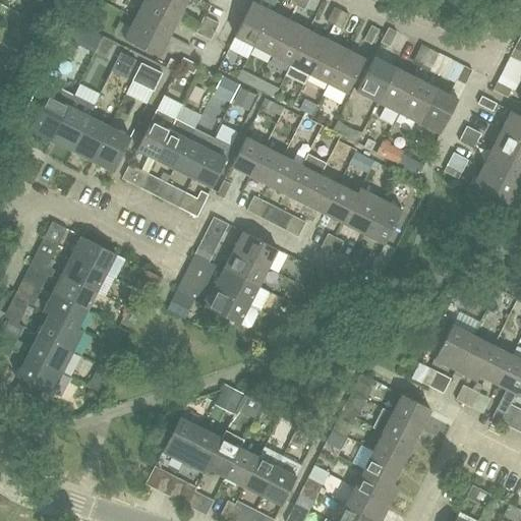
[(169,36),(180,15),(150,0),(143,0),(134,18),(169,36)]
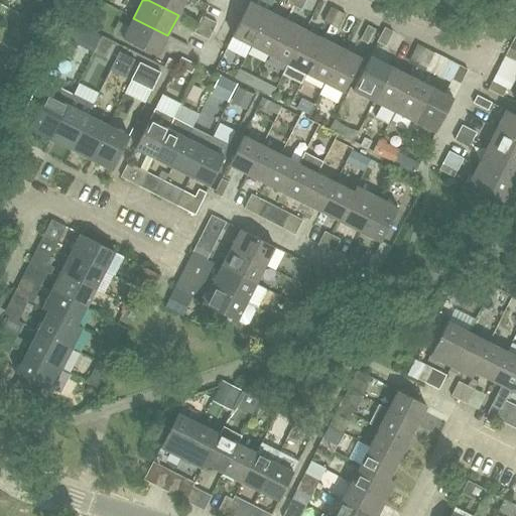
[(148,0),(178,15),(184,0),(148,0)]
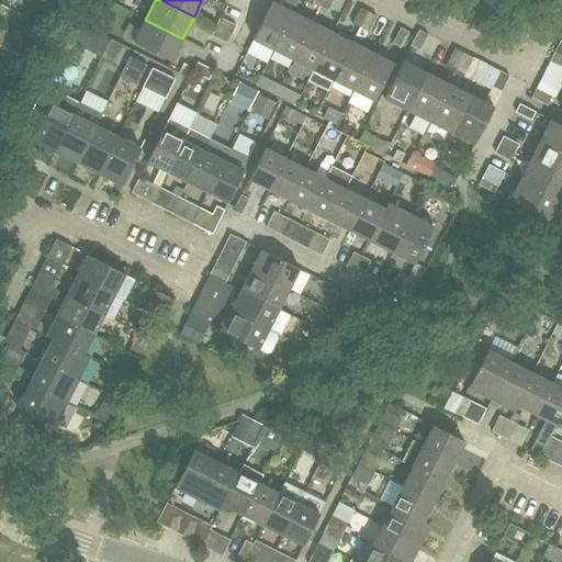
[(323,0),(321,7),(328,11),(333,0),(323,0)]
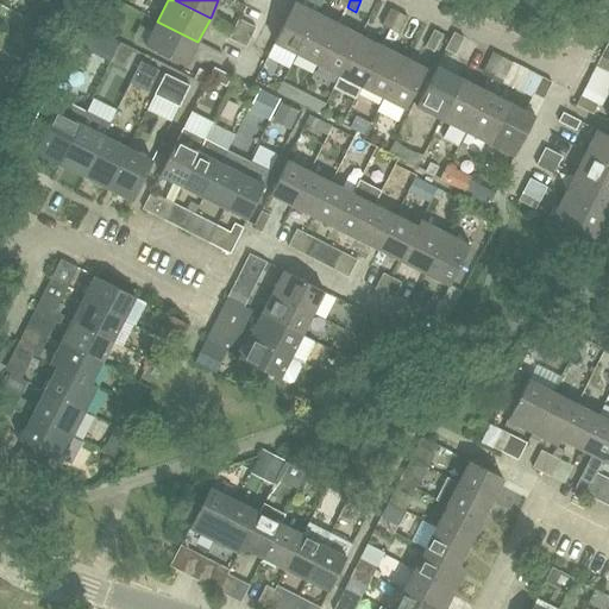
[(296,54),(316,13),(294,2),(274,43),(296,54)]
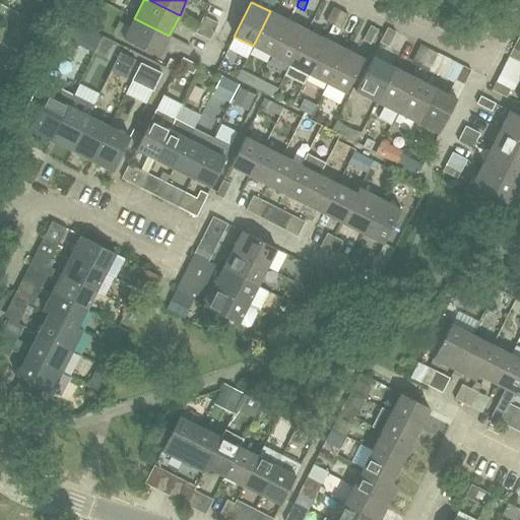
[(333,25),(340,11),(333,7),(326,21),(333,25)]
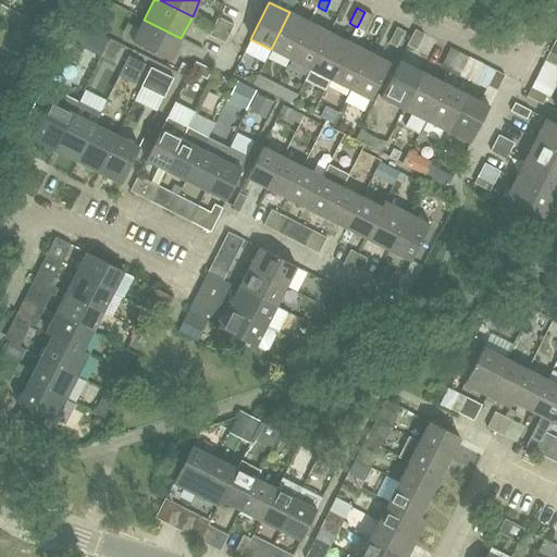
[(291,60),(309,23),(289,12),(271,49),(291,60)]
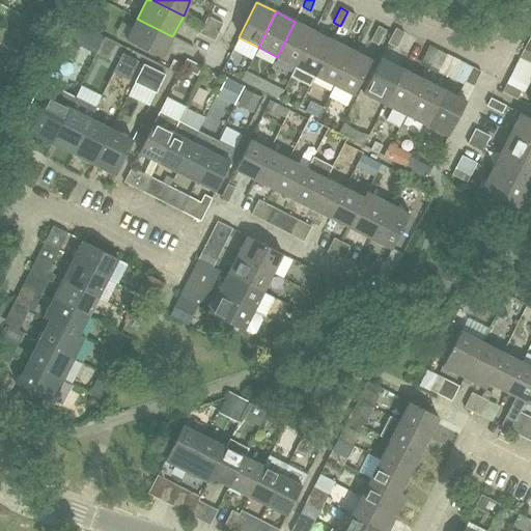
[(355,16),(347,11),(340,26),(347,30),(355,16)]
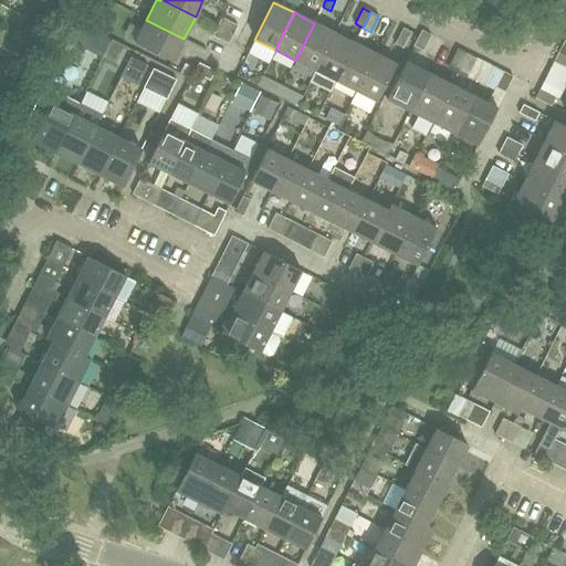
[(217,28),(233,35),(238,27),(222,18),(217,28)]
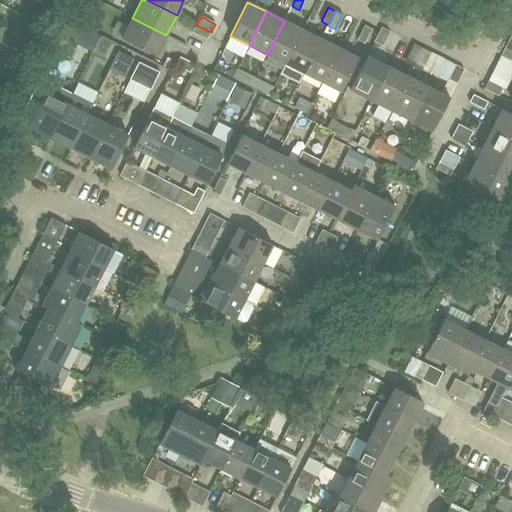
[(155,56),(166,35),(132,18),(122,39),(155,56)]
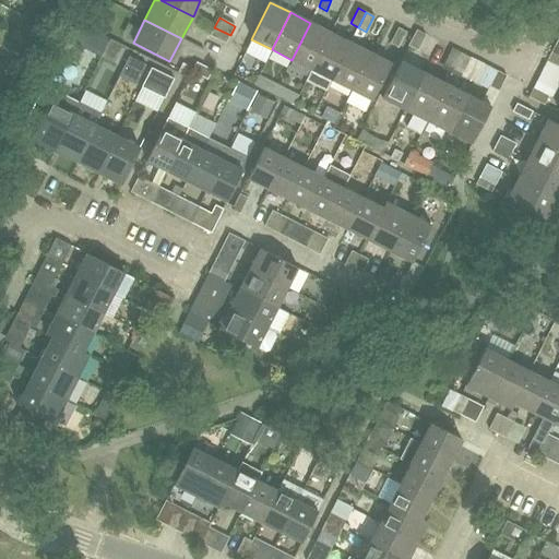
[(31,44),(40,25),(32,21),(22,39),(30,44),(31,44)]
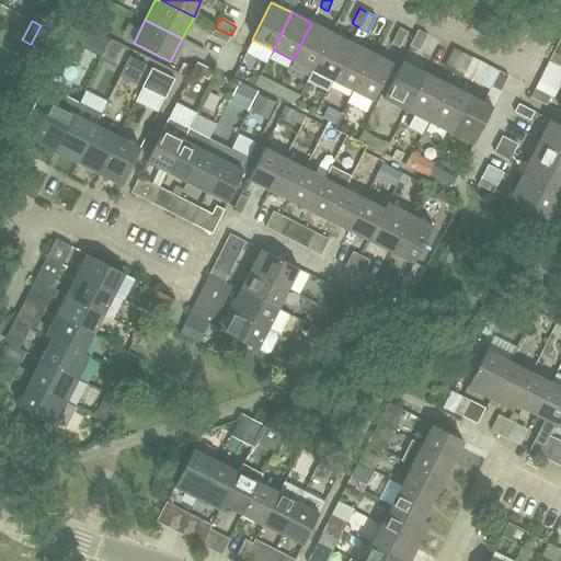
[(312,70),(331,33),(311,23),(293,60),(312,70)]
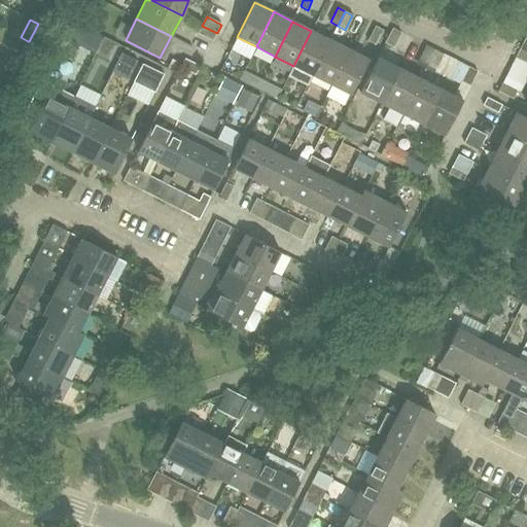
[(81,45),(89,30),(74,23),(66,38),(81,45)]
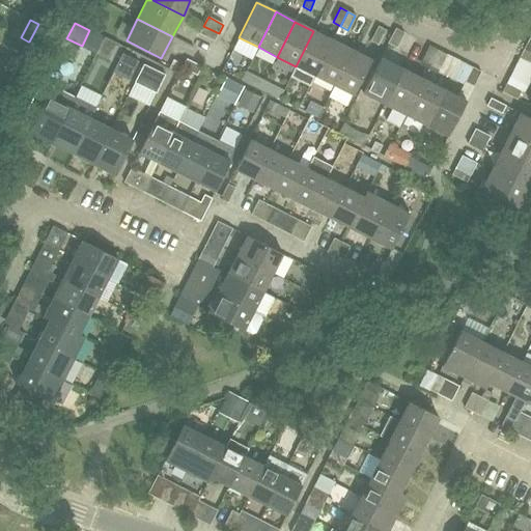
[(219,33),(203,26),(199,34),(215,42),(219,33)]
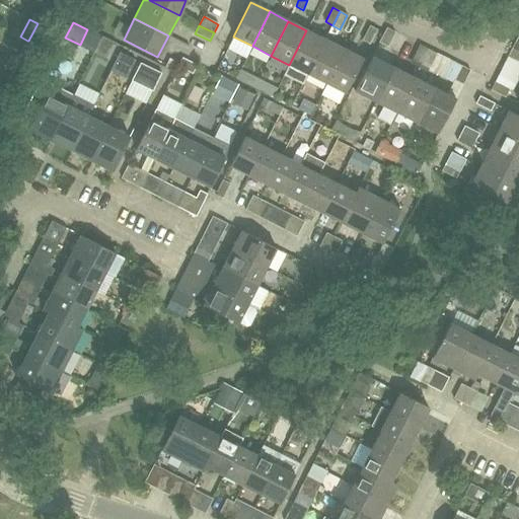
[(377,29),(370,26),(363,41),(370,44),(377,29)]
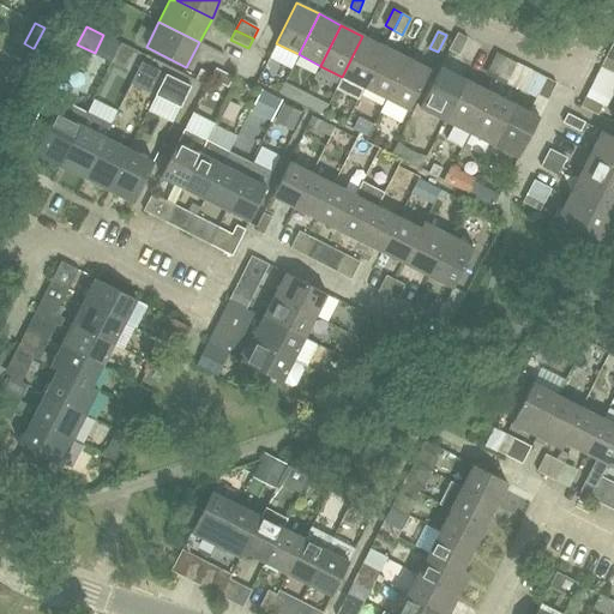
[(468,38),(457,34),(455,40),(449,50),(459,56),(468,38)]
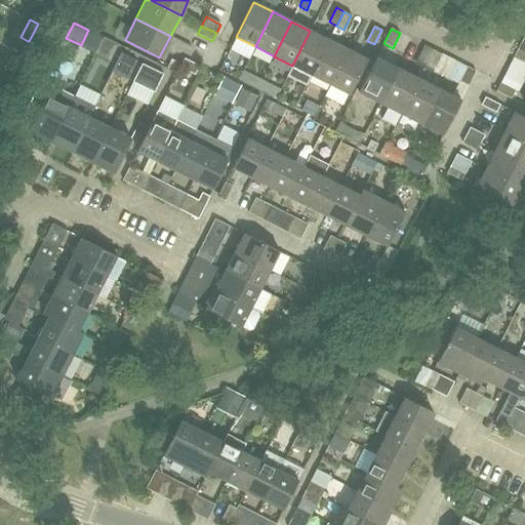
[(312,75),(329,40),(310,31),(292,66),(312,75)]
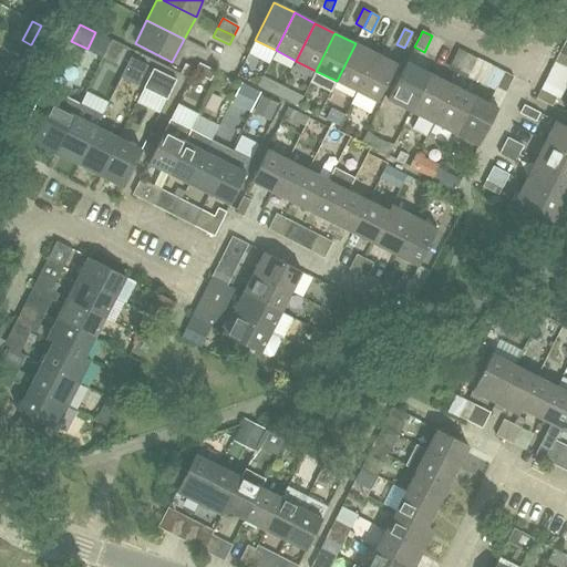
[(127,48),(111,40),(102,58),(119,65),(127,48)]
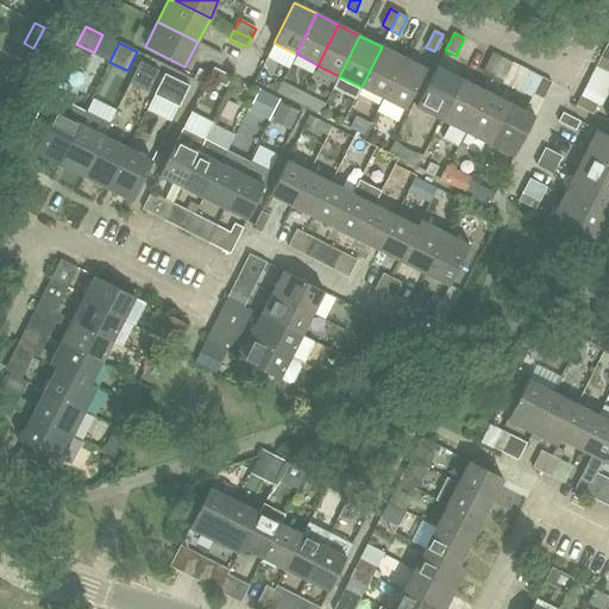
[(383,98),(403,57),(382,46),(362,87),(383,98)]
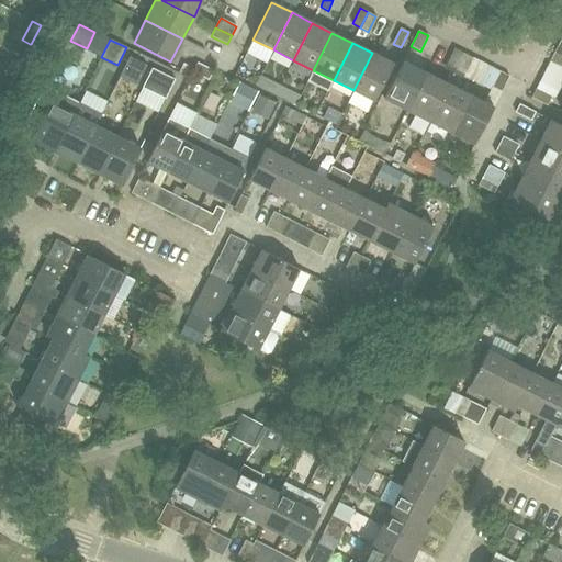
[(456,69),(464,54),(456,48),(447,65),(456,69)]
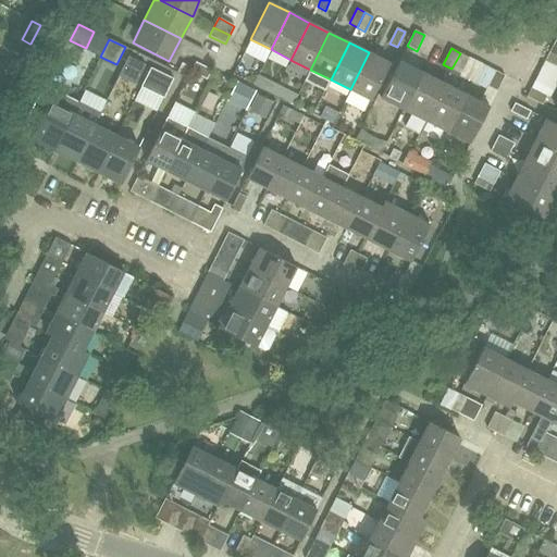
[(556,66),(556,56),(549,51),(544,61),(556,66)]
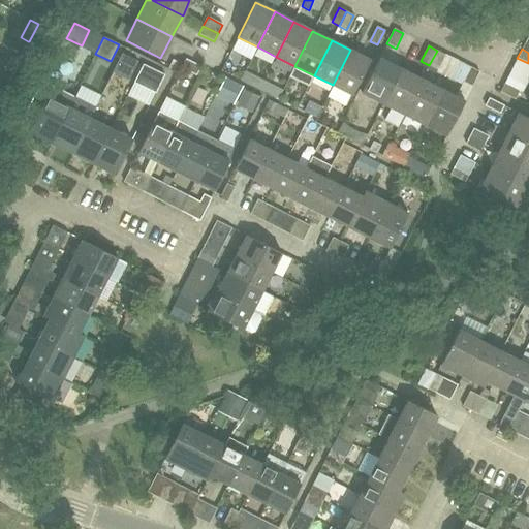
[(351,95),(370,60),(350,50),(333,85),(351,95)]
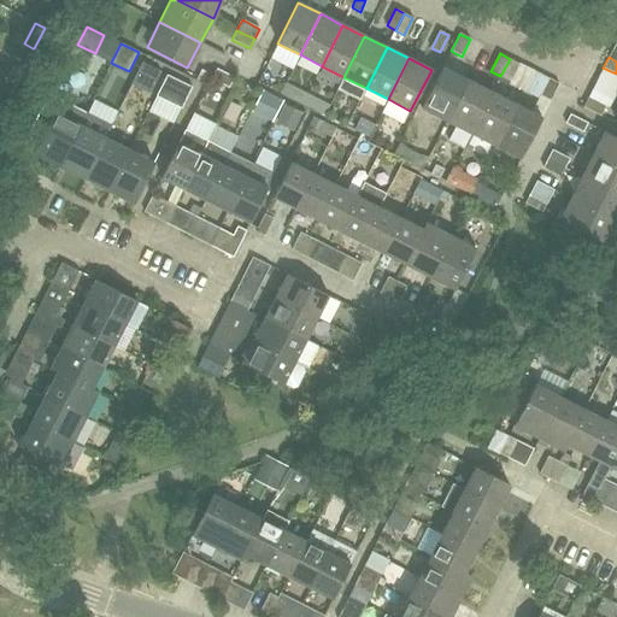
[(510,59),(500,76),(511,81),(519,64),(510,59)]
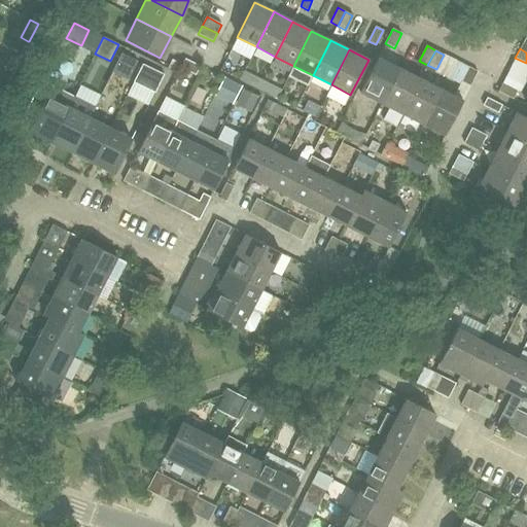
[(113,70),(130,78),(138,62),(121,54),(113,70)]
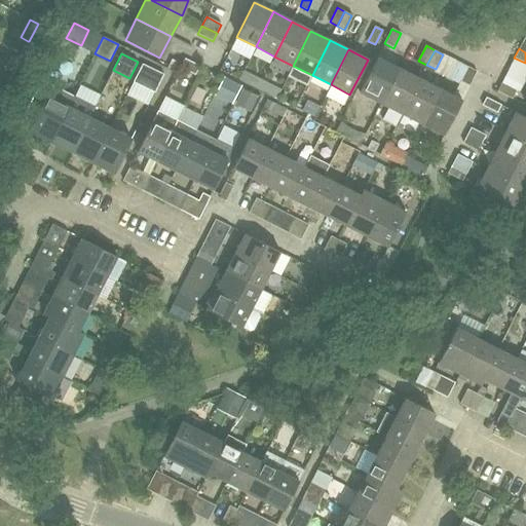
[(19,59),(10,54),(5,66),(13,70),(19,59)]
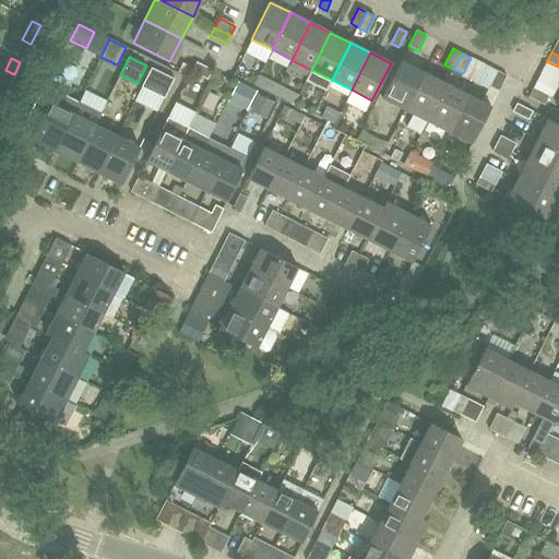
[(405,110),(424,73),(401,61),(382,98),(405,110)]
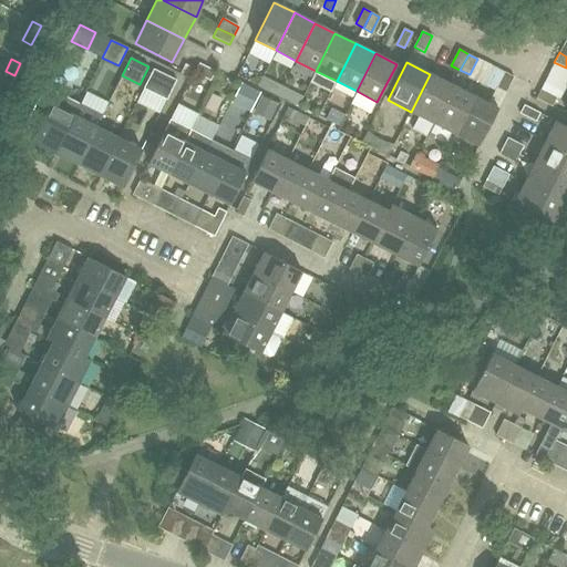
[(214,71),(198,63),(194,72),(209,80),(214,71)]
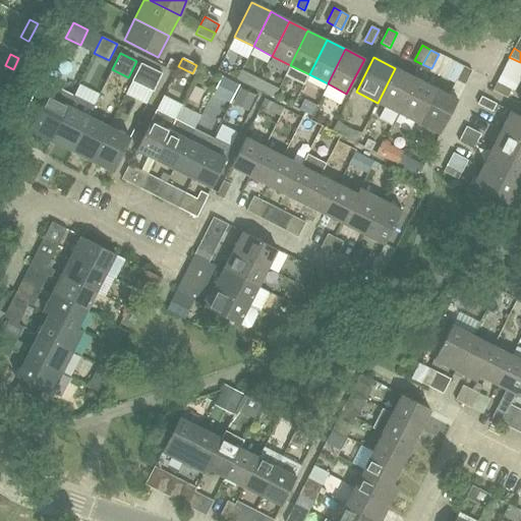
[(163,73),(141,62),(132,80),(154,92),(163,73)]
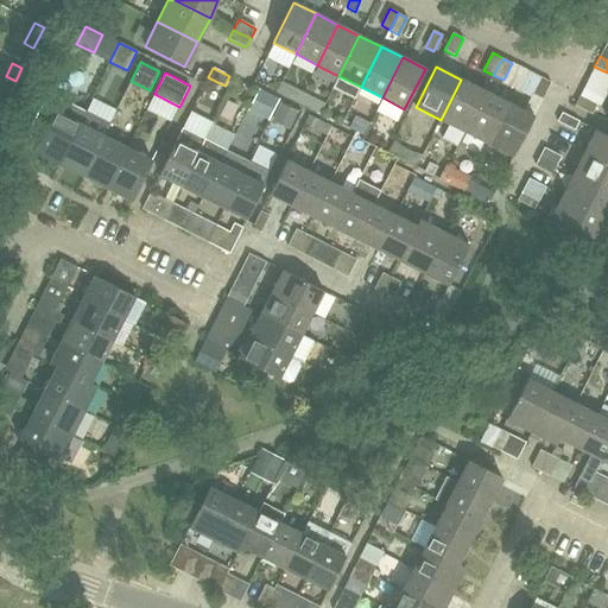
[(551,83),(542,77),(532,95),(543,100),(551,83)]
